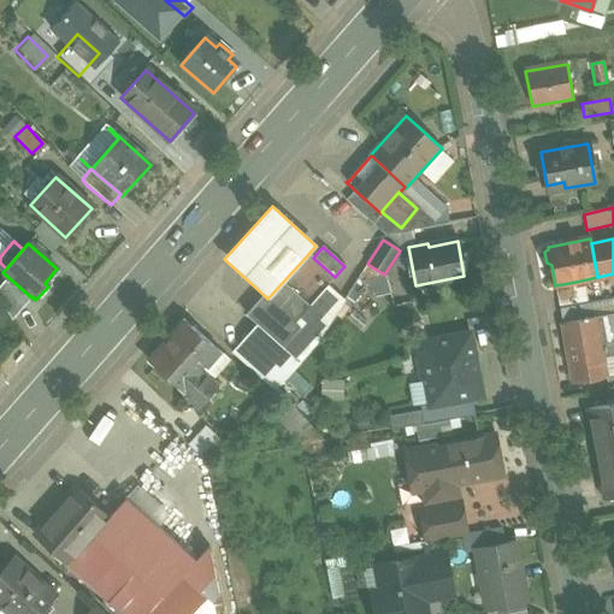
[(308,253),(267,299),(294,323),(328,285),(335,277),(313,258),(308,254),(308,253)]
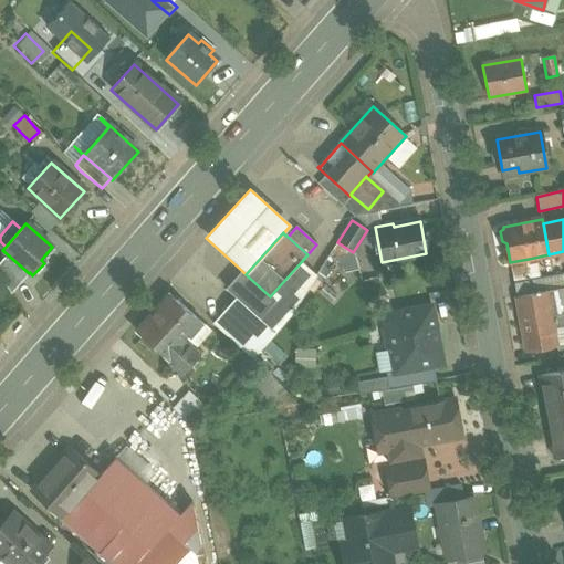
[(259,319),(236,299),(212,324),(252,359),(261,350),(292,315),(333,251),(332,250),(315,275),(301,262),(270,296),(274,301),(259,319)]
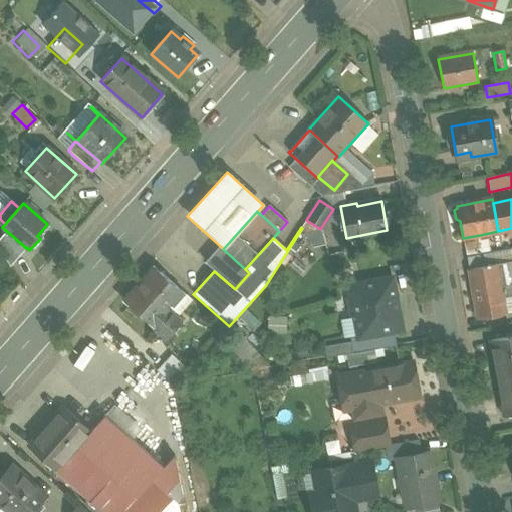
[(23,251),(4,234),(0,238),(0,251),(9,267),(10,267),(23,251)]
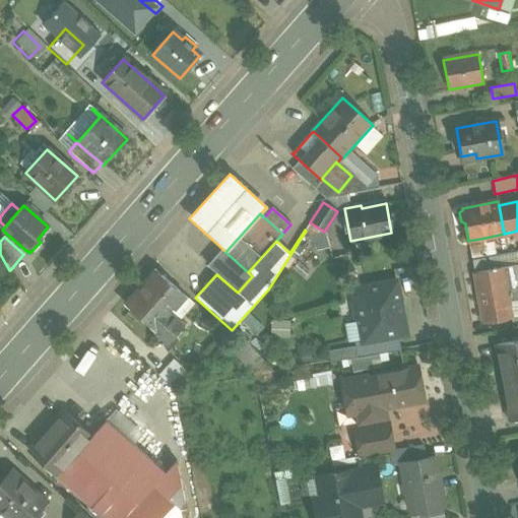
[(486,238),(468,241),(472,260),(497,256),(494,242),(487,244),(486,238)]
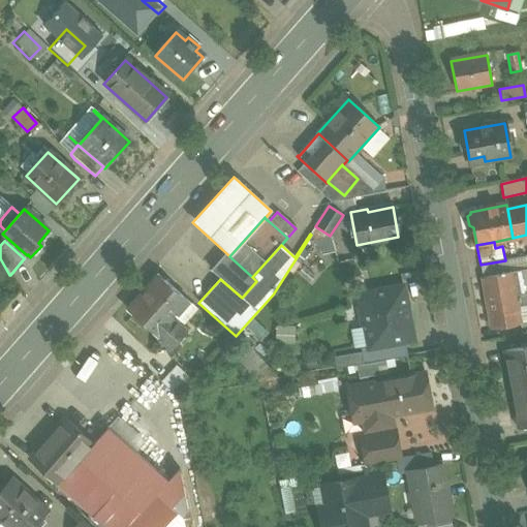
[(229,256),(226,253),(211,270),(220,279),(242,298),(256,281),(252,277),(229,256)]
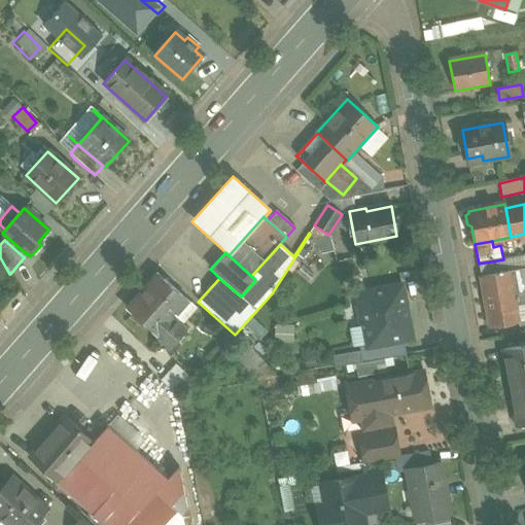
[(503,259),(479,264),(481,276),(505,271),(503,259)]
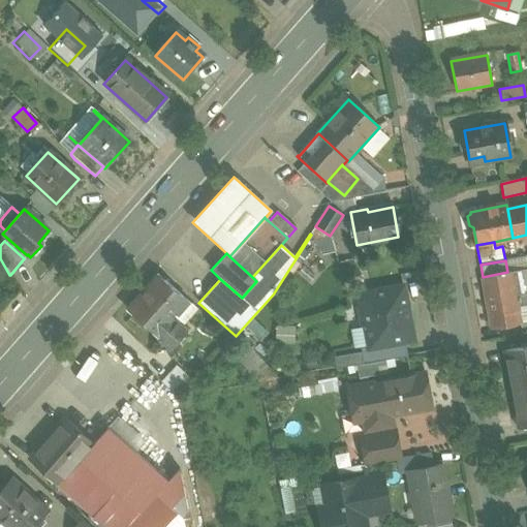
[(507,272),(483,277),(492,328),(519,322),(516,306),(526,304),(526,297),(526,293),(518,295),(517,287),(514,288),(510,272),(507,272)]
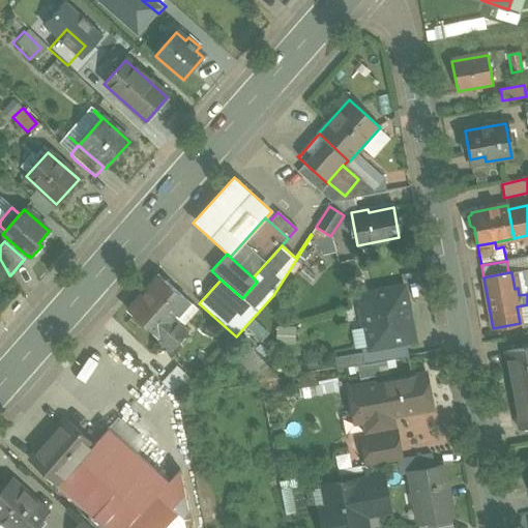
[(162,276),(129,312),(155,336),(171,320),(187,301),(162,276)]
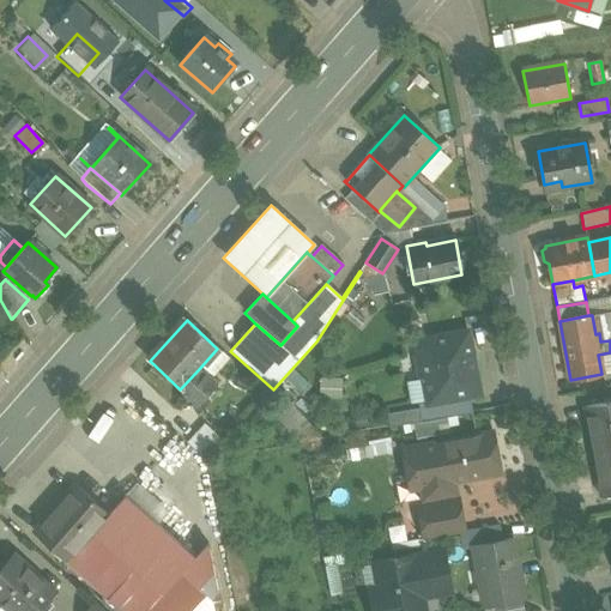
[(466,333),(417,343),(419,356),(416,361),(417,373),(423,377),(428,403),(428,404),(469,395),(478,394),(466,333)]
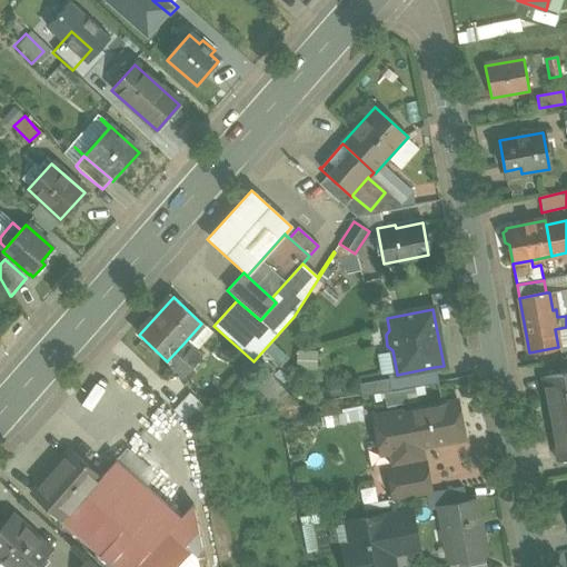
[(200,358),(183,344),(167,361),(183,376),(200,358)]
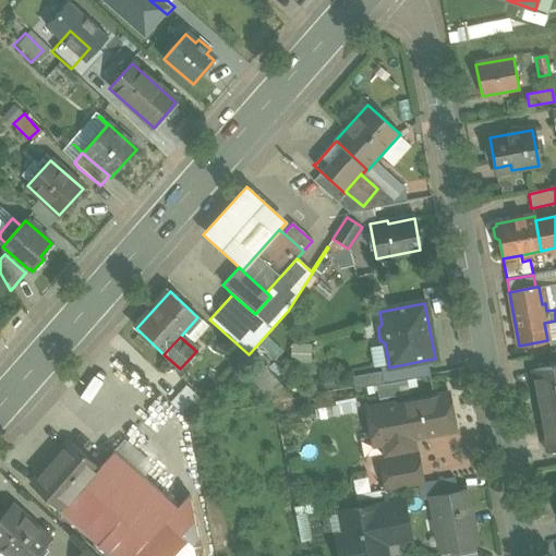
[(426,360),(389,367),(389,366),(381,367),(382,372),(384,384),(384,385),(430,376),(426,360)]
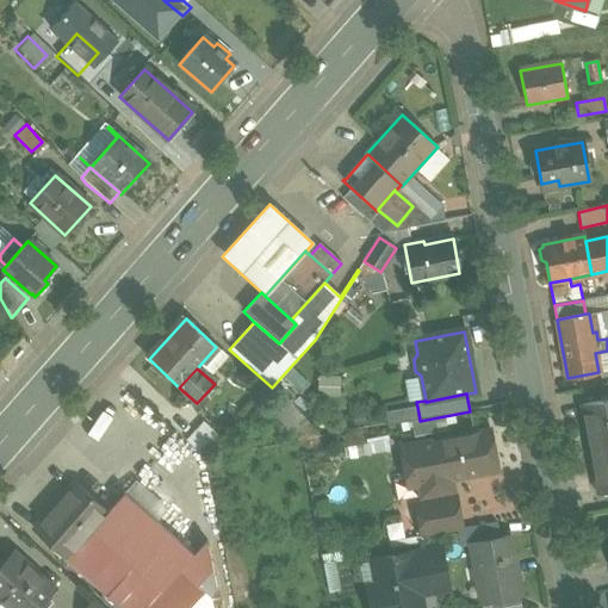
[(283,398),(270,410),(287,432),(302,420),(283,398)]
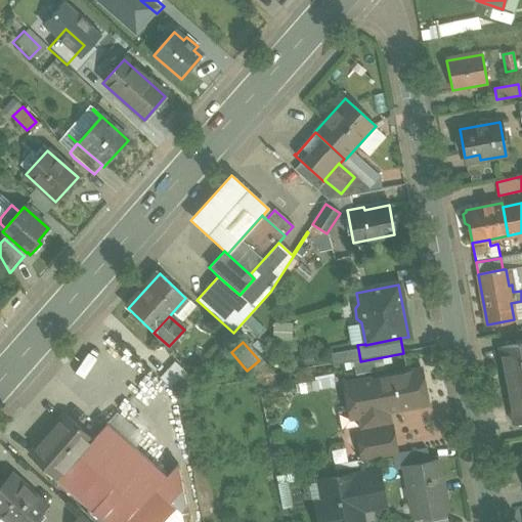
[(521,343),(499,347),(507,385),(521,382),(521,343)]
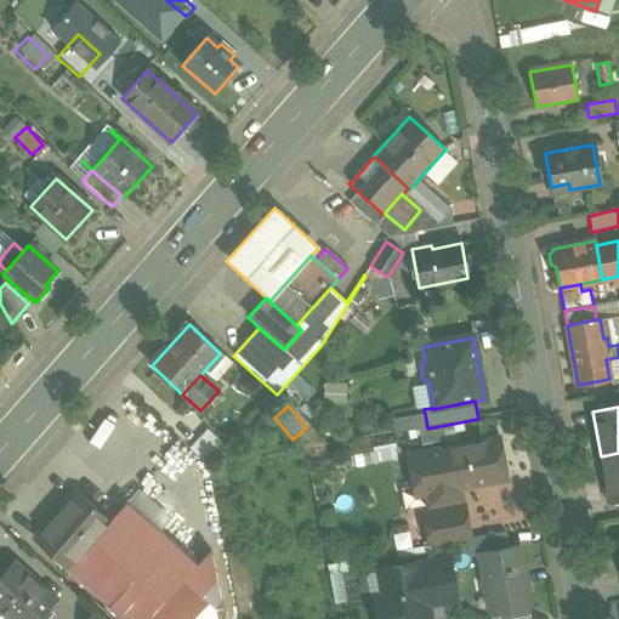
[(425,414),(392,420),(395,433),(427,427),(425,414)]
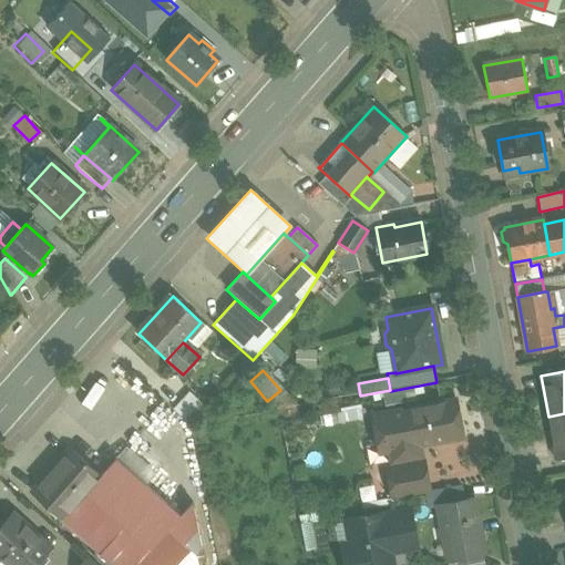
[(189,392),(172,410),(189,427),(206,409),(189,392)]
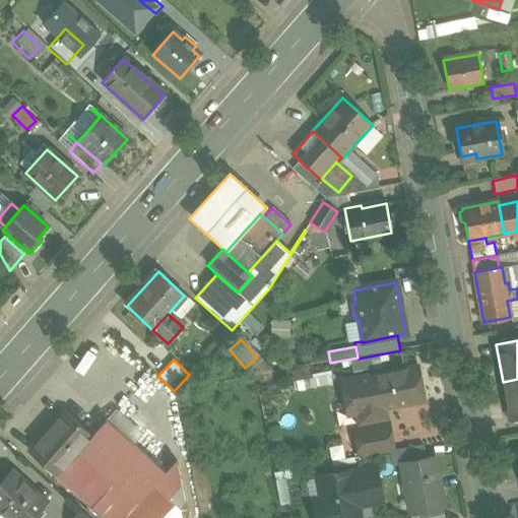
[(417,368),(341,382),(346,408),(357,406),(360,424),(385,419),(383,408),(424,401),(417,368)]
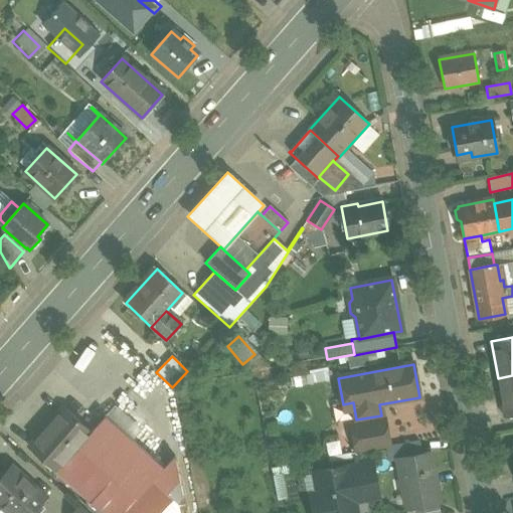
[(512,375),(498,378),(505,416),(512,414),(512,375)]
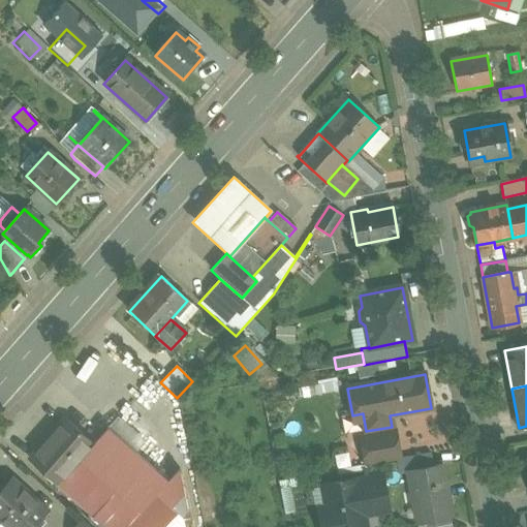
[(65,422),(31,460),(30,459),(29,460),(57,485),(93,445),(92,444),(93,444),(64,420),(64,421),(65,422)]
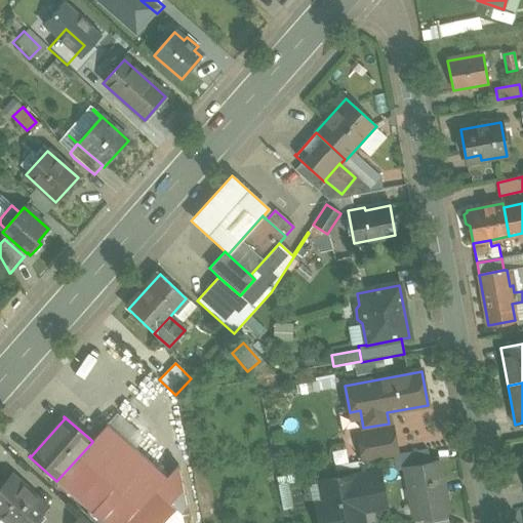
[(166,477),(107,425),(92,442),(56,481),(89,510),(85,515),(93,522),(183,522),(182,515),(188,514),(177,467),(176,467),(166,477)]
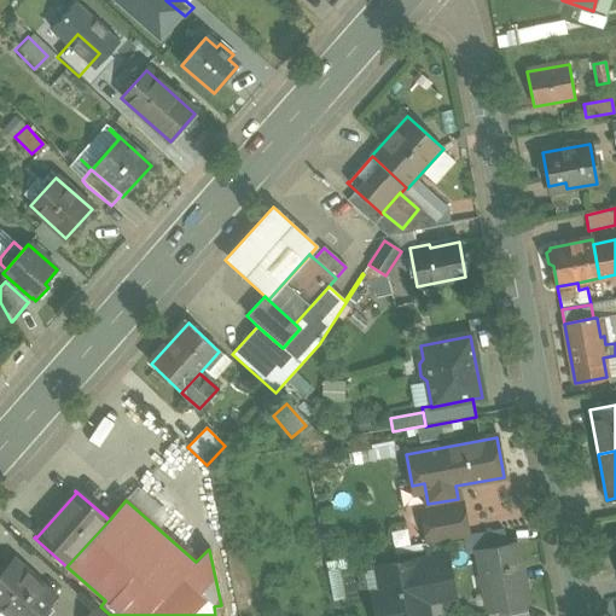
[(462,504),(420,511),(426,544),(463,538),(468,536),(462,504)]
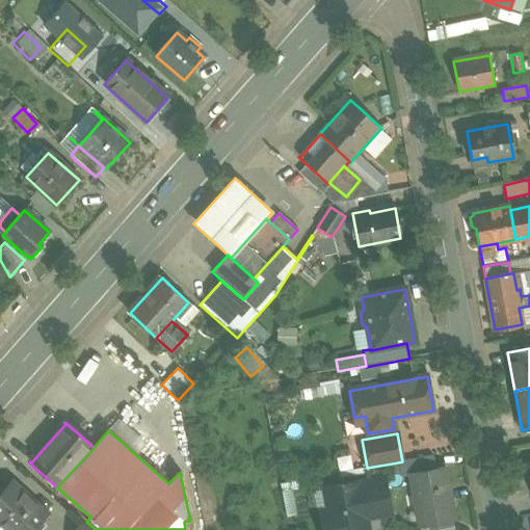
[(402,461),(398,462),(401,477),(409,475),(409,474),(435,469),(432,456),(402,461)]
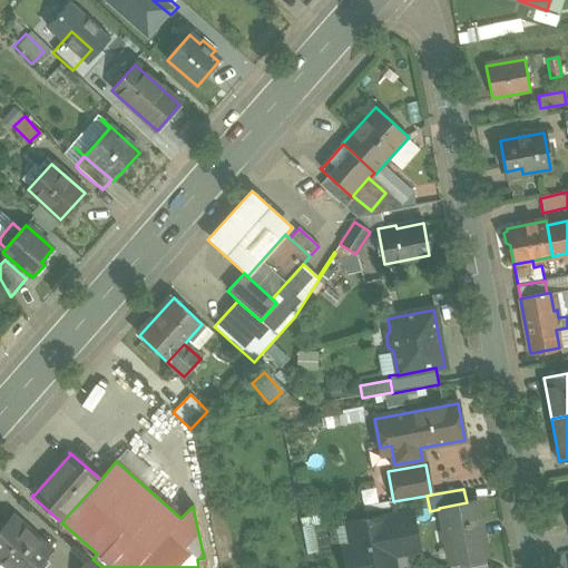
[(467,502),(439,508),(439,509),(449,565),(450,565),(487,557),(483,536),(482,537),(476,502),(477,502),(476,501),(467,502)]
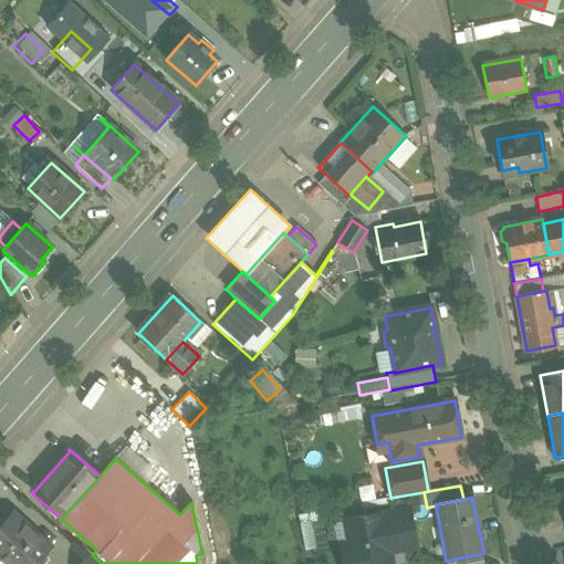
[(407,507),(389,510),(390,512),(397,546),(414,543),(407,507)]
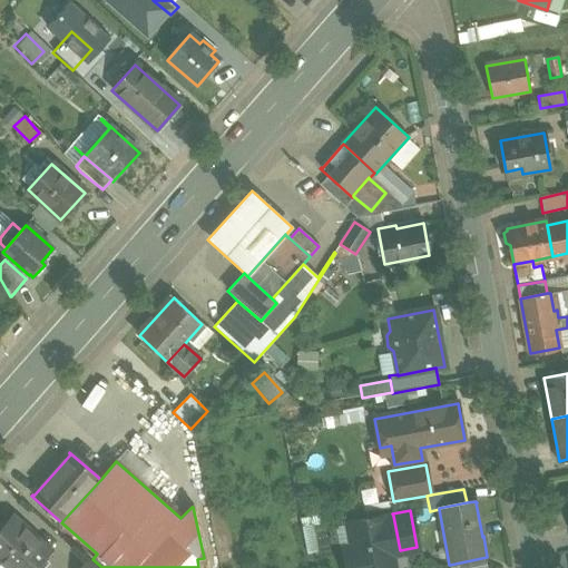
[(393,516),(344,525),(352,567),(392,567),(391,561),(401,559),(400,550),(393,516)]
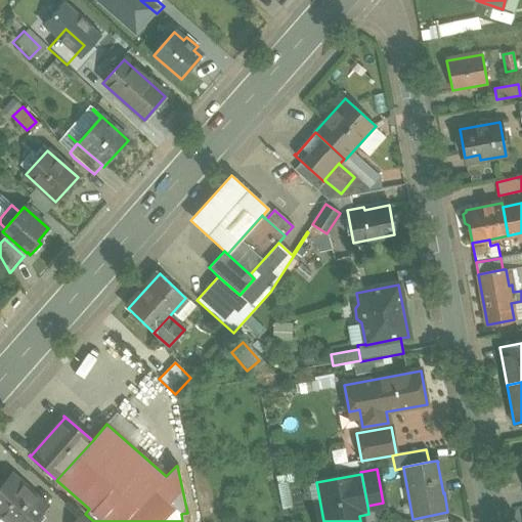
[(33,521),(46,508),(10,475),(0,485),(0,514),(8,521),(33,521)]
